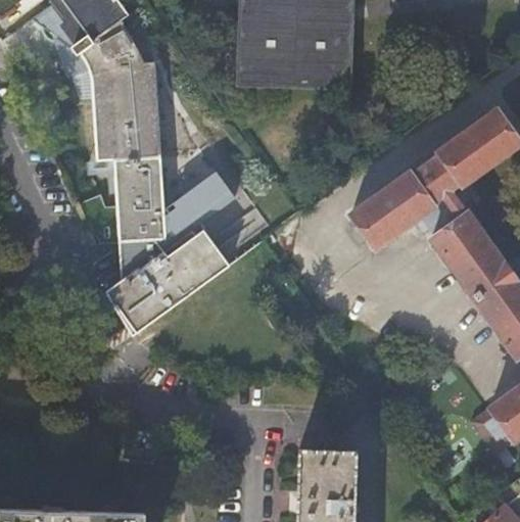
[(130,11),(122,0),(53,0),(55,2),(34,16),(44,25),(44,27),(45,30),(46,32),(47,34),(49,36),(50,37),(53,38),(55,39),(57,39),(60,39),(62,39),(69,48),(76,44),(81,50),(90,66),(94,81),(94,96),(98,159),(115,158),(121,240),(128,240),(141,267),(237,196),(218,170),(166,207),(162,157),(156,60),(147,60),(132,34),(145,26),(139,5),(130,11)]
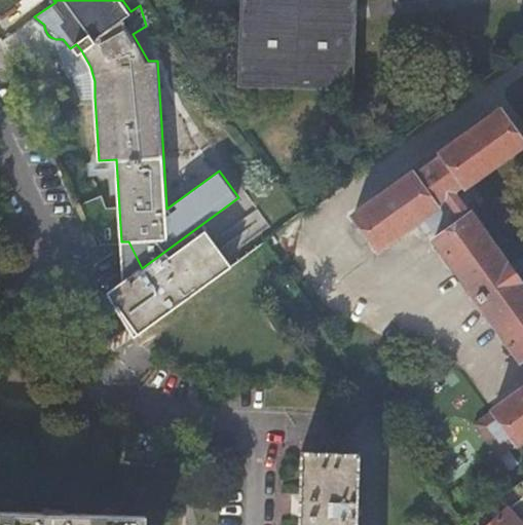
[(244,0),(245,5),(241,61),(240,83),(285,84),(337,86),(355,87),(356,74),(357,33),(358,0),(244,0)]
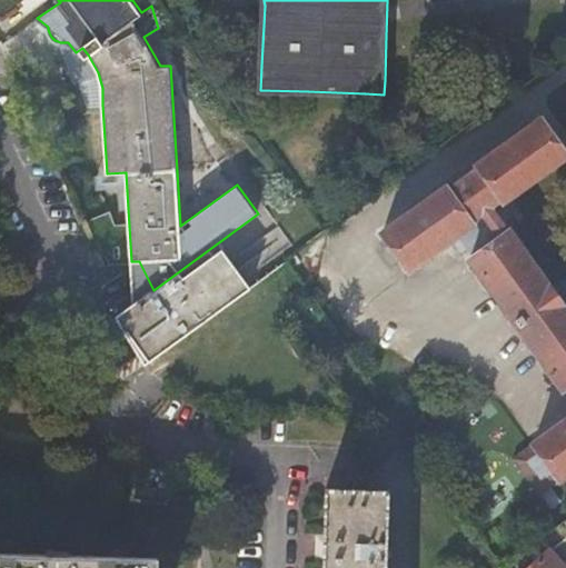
[(98,72),(88,55),(73,66),(86,77),(88,77),(89,106),(102,105),(102,88),(98,72)]
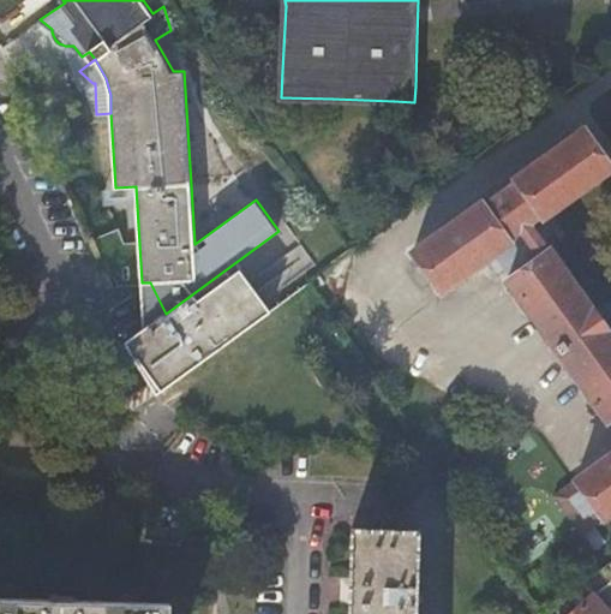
[(610,331),(607,327),(598,313),(552,250),(551,251),(533,225),(544,216),(545,219),(610,172),(610,165),(586,130),(517,179),(519,183),(485,206),(484,203),(415,254),(444,292),(513,243),(511,240),(521,232),(540,258),(508,282),(609,421),(610,419),(610,455),(579,480),(549,500),(577,541),(607,519),(610,517),(610,331)]
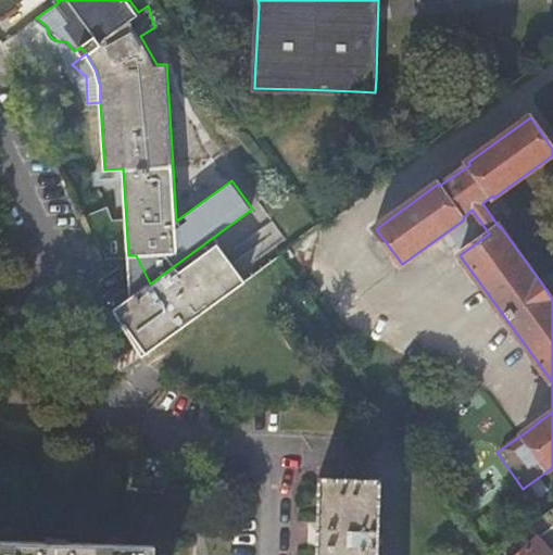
[(552,274),(541,282),(550,295),(552,293),(552,274)]
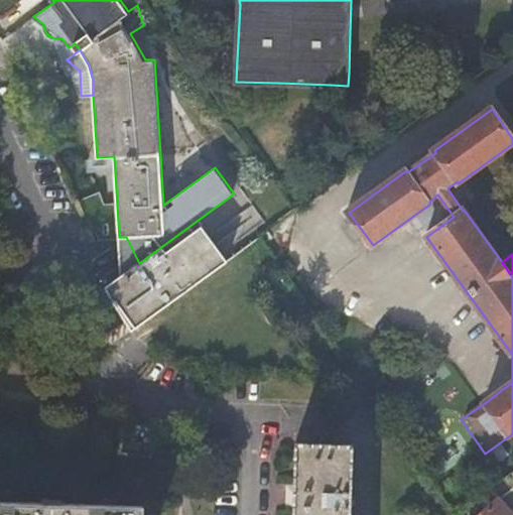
[(351,514),(354,445),(298,443),(296,493),(295,514),(351,514)]
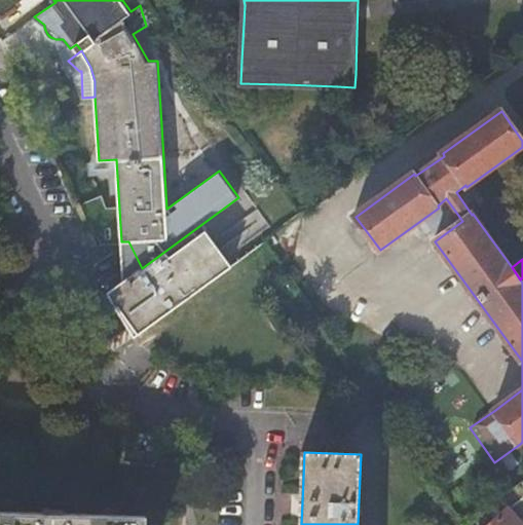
[(492,524),(522,524),(522,522),(510,510),(493,524),(492,524)]
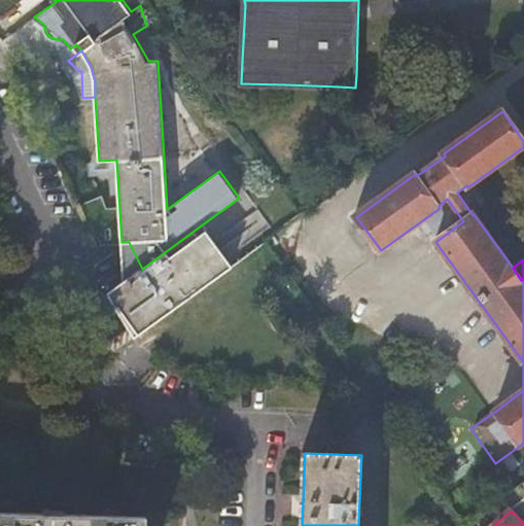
[(147,525),(148,518),(0,513),(0,525),(147,525)]
